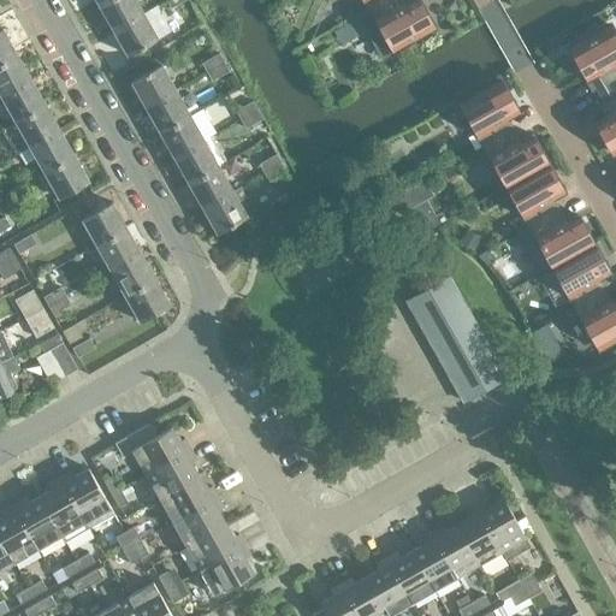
[(112,29),(142,12),(135,0),(105,0),(98,5),(112,29)]
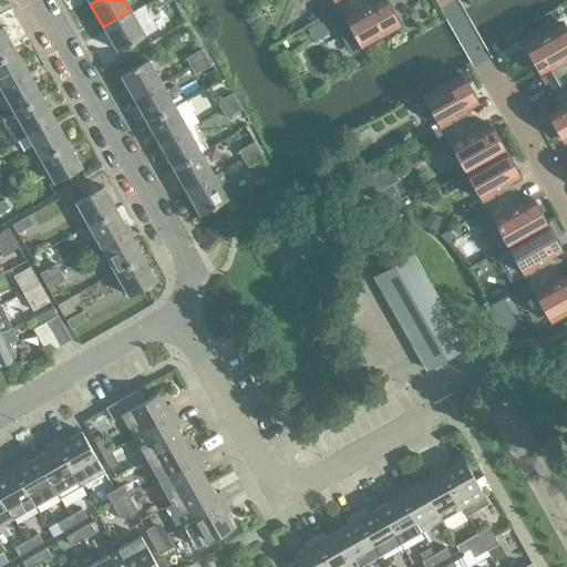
[(350,0),(329,12),(350,50),(372,38),(374,41),(389,34),(387,30),(399,22),(385,0),(375,0),(372,2),(370,0),(350,0)]
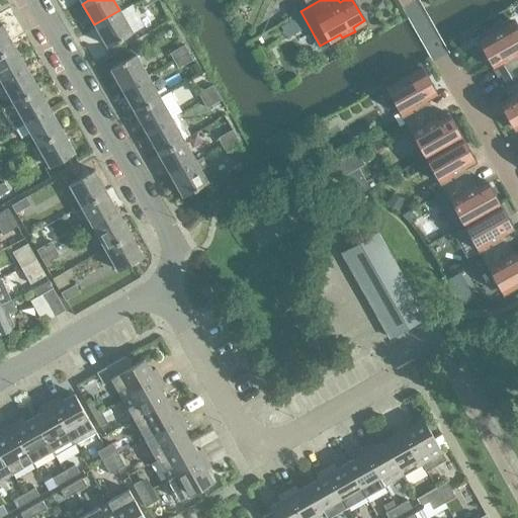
[(320,0),(306,0),(309,6),(300,11),(320,0)]
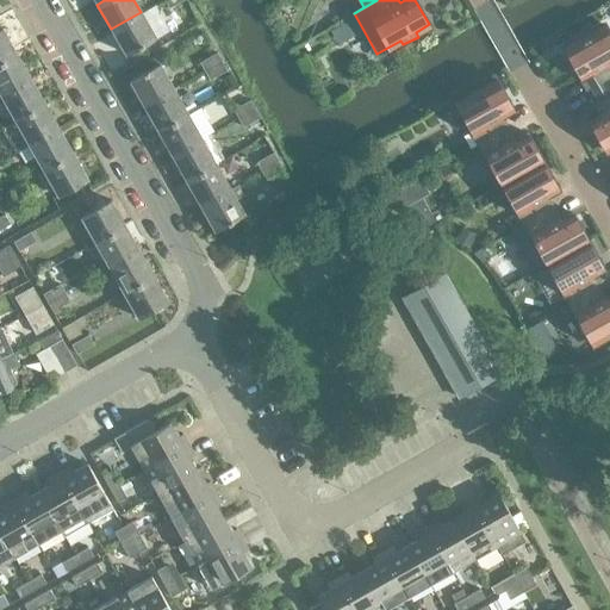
[(125,55),(155,37),(141,12),(111,29),(125,55)]
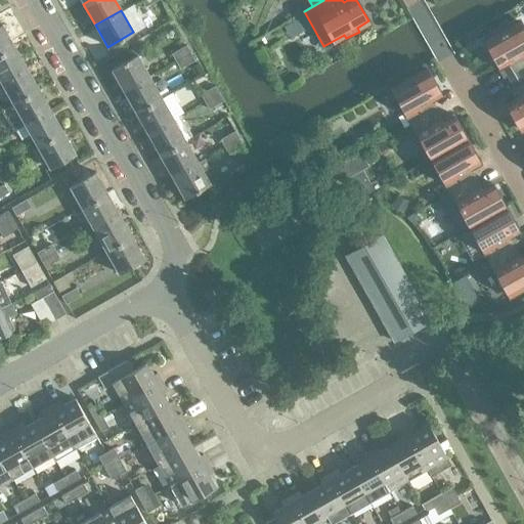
[(523,78),(523,30),(520,23),(484,42),(505,77),(508,75),(513,85),(523,78)]
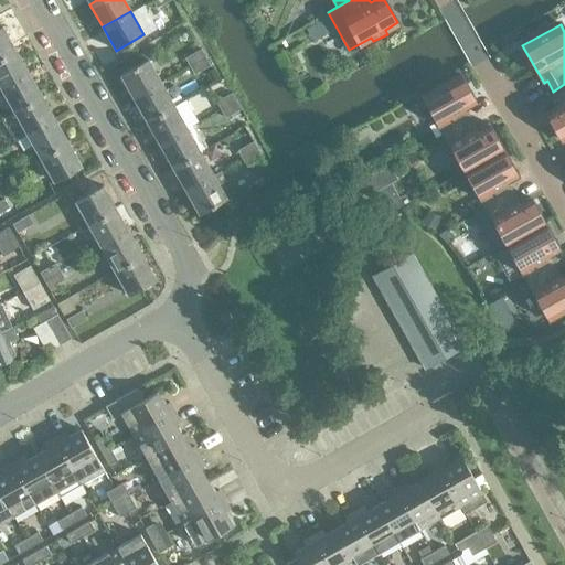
[(1,25),(0,27),(0,57),(14,50),(1,25)]
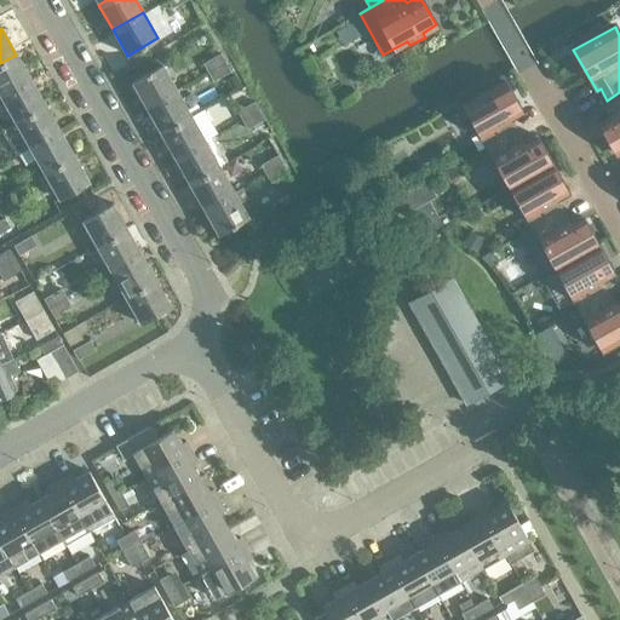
[(202,64),(207,73),(225,63),(220,53),(202,64)]
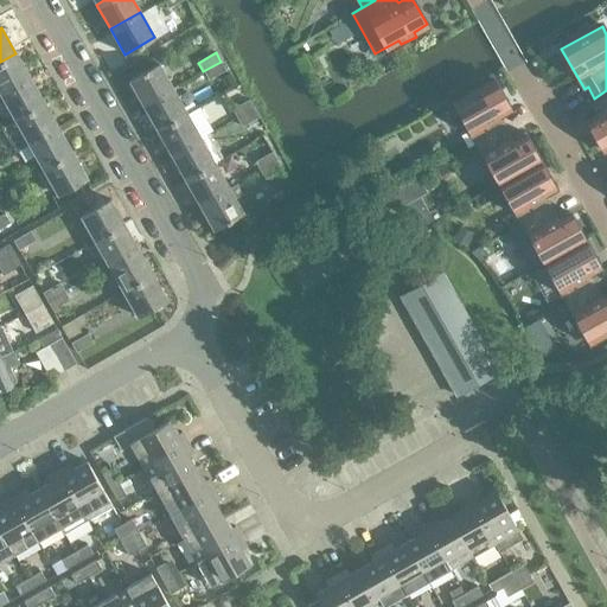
[(0,95),(30,78),(16,53),(0,62),(0,95)]
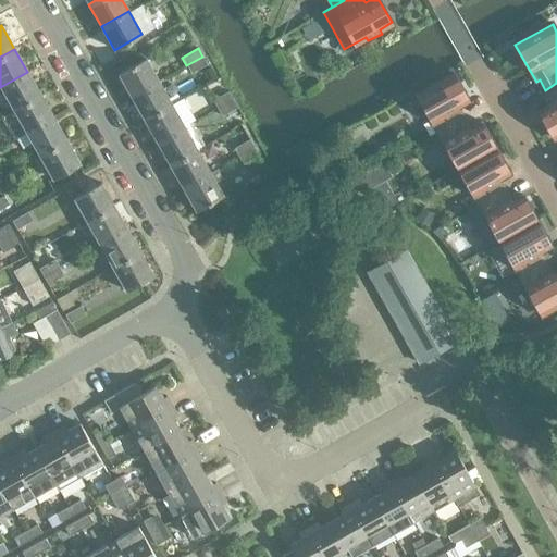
[(202,57),(186,65),(190,74),(207,64),(202,57)]
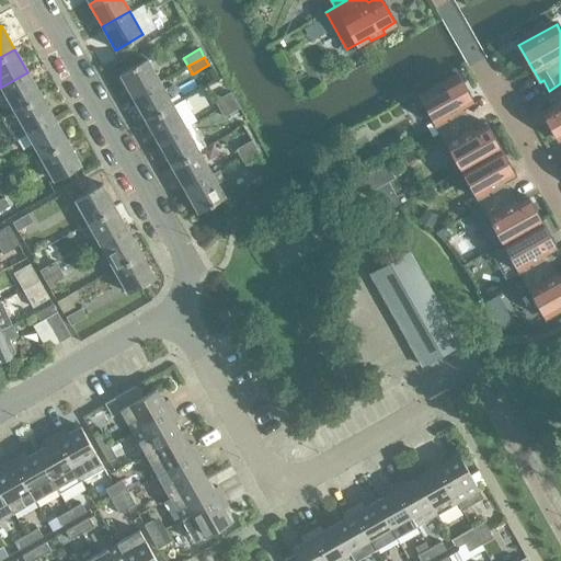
[(118,75),(133,98),(160,82),(147,58),(118,75)]
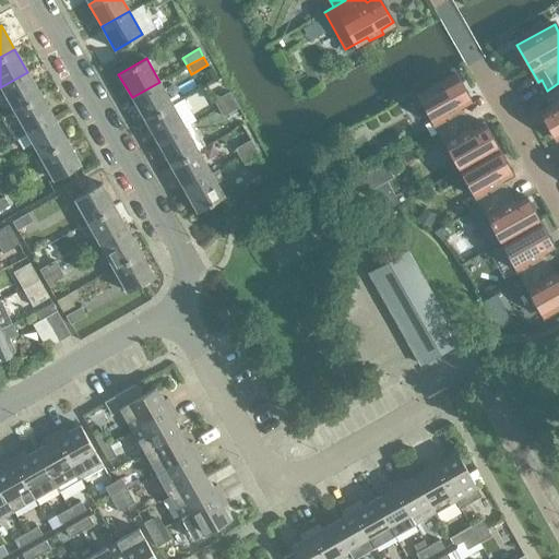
[(0,88),(13,111),(40,95),(27,72),(0,87),(0,88)]
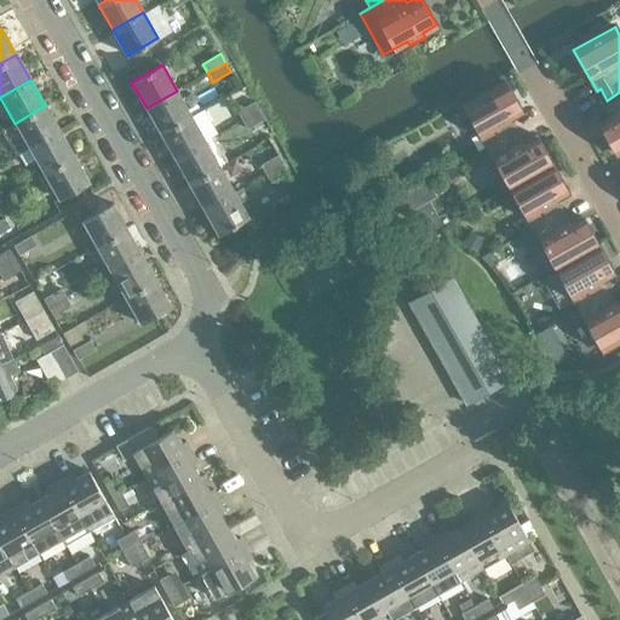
[(486,147),(516,131),(509,119),(521,112),(505,81),(463,105),(486,147)]
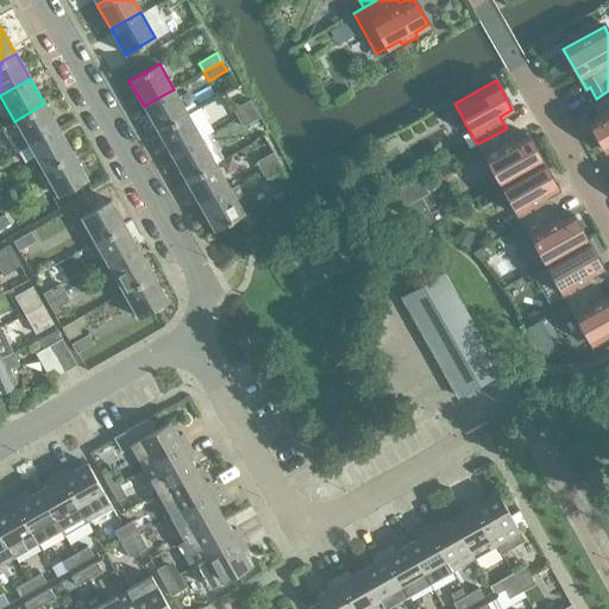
[(144,106),(157,131),(188,113),(174,89),(144,106)]
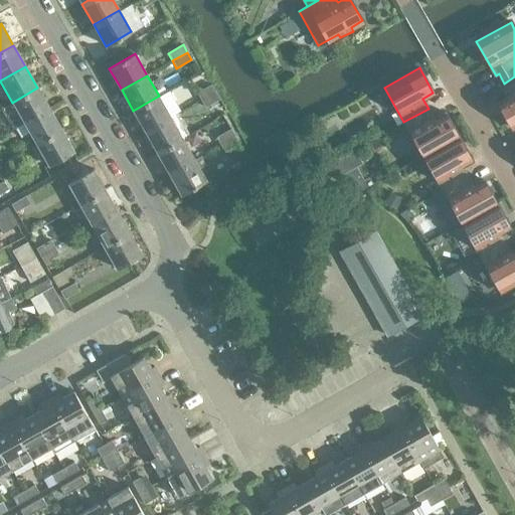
[(497,103),(510,128),(514,125),(514,79),(502,88),(507,97),(497,103)]
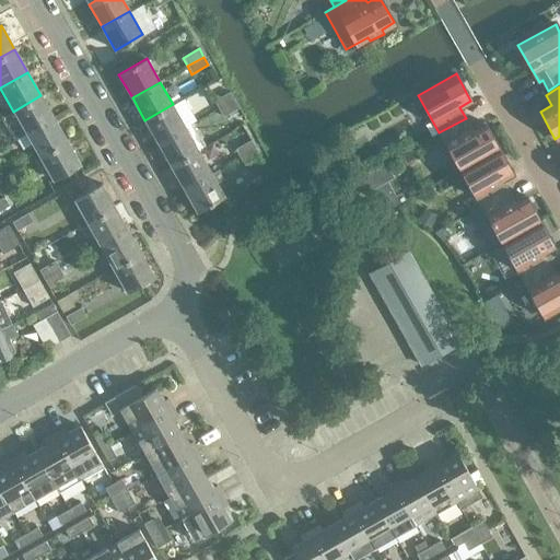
[(213,101),(218,109),(234,100),(230,92),(213,101)]
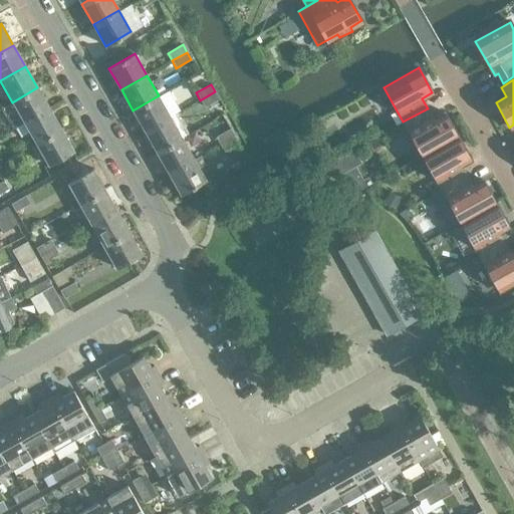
[(23,123),(35,116),(49,108),(37,87),(12,102),(23,123)]
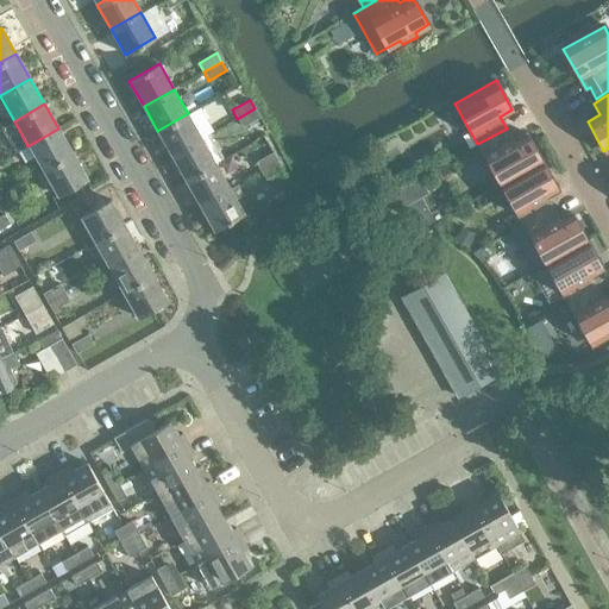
[(255,108),(237,119),(242,129),(259,118),(255,108)]
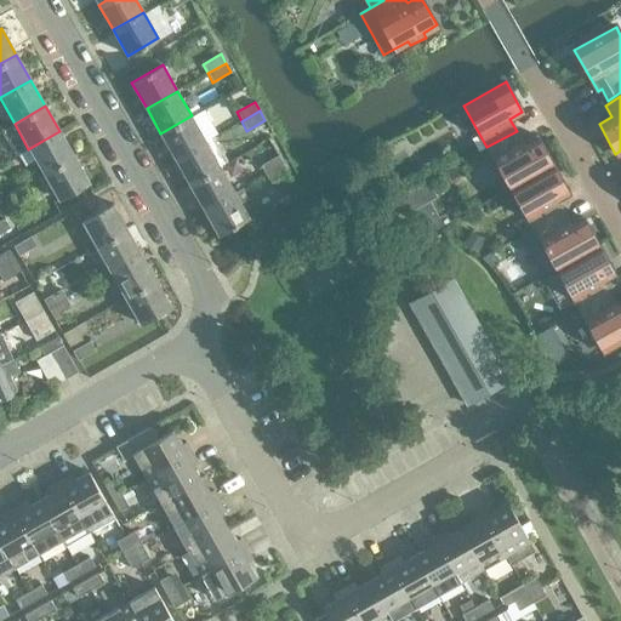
[(192,115),(160,134),(175,159),(205,141),(217,132),(212,123),(199,130),(192,115)]
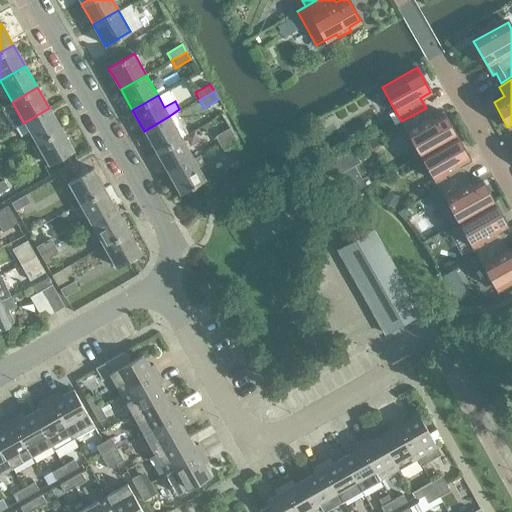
[(35,144),(61,129),(49,108),(35,116),(23,123),(35,144)]
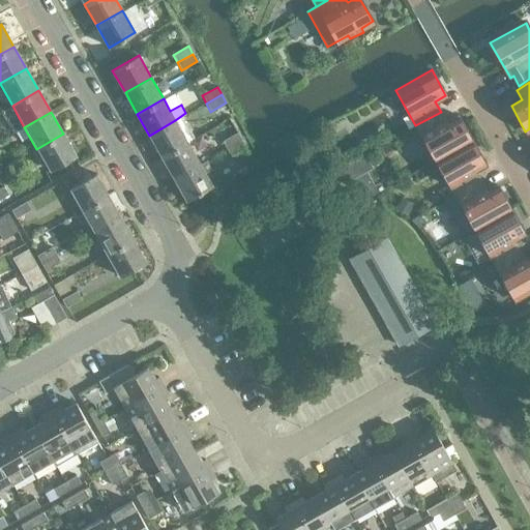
[(435,160),(471,140),(457,115),(446,121),(441,112),(415,125),(435,160)]
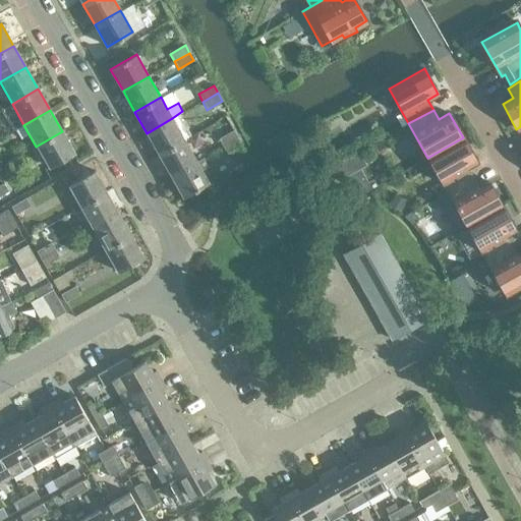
[(147,133),(159,154),(184,139),(172,118),(147,133)]
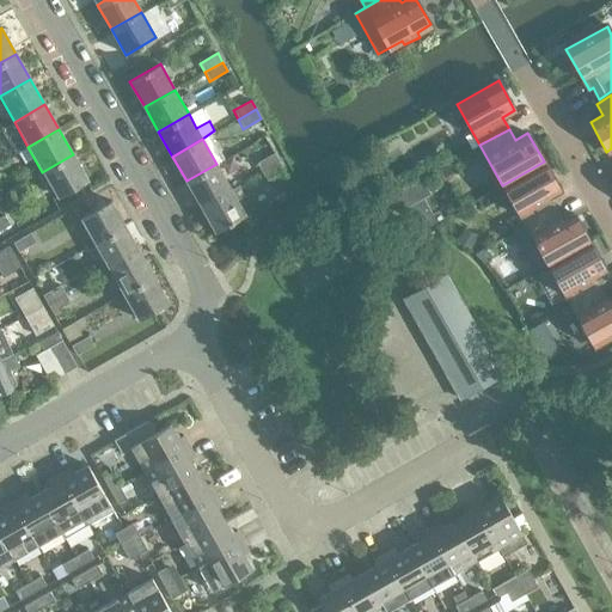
[(279,161),(274,152),(256,163),(262,172),(279,161)]
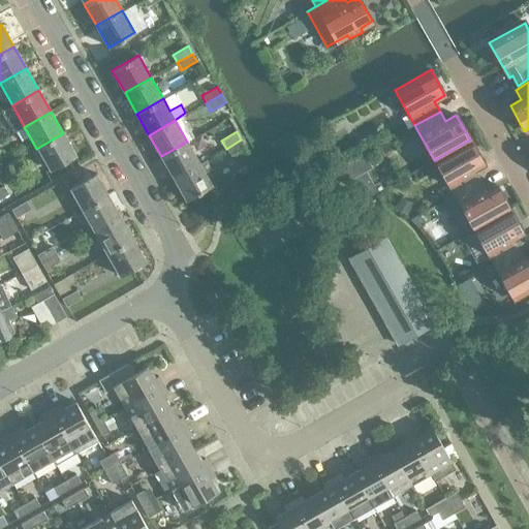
[(75,156),(63,133),(36,149),(50,170),(75,156)]
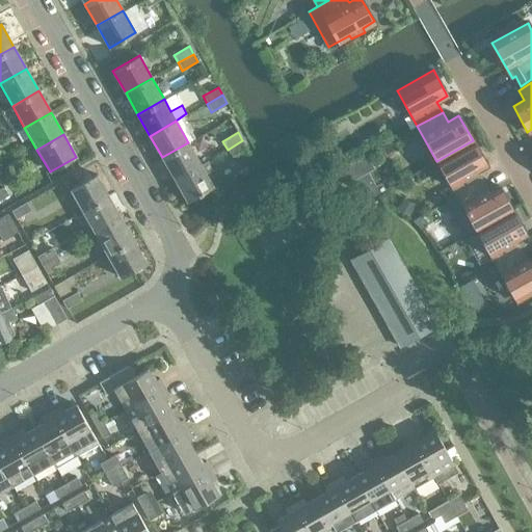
[(242,140),(228,150),(232,157),(246,148),(242,140)]
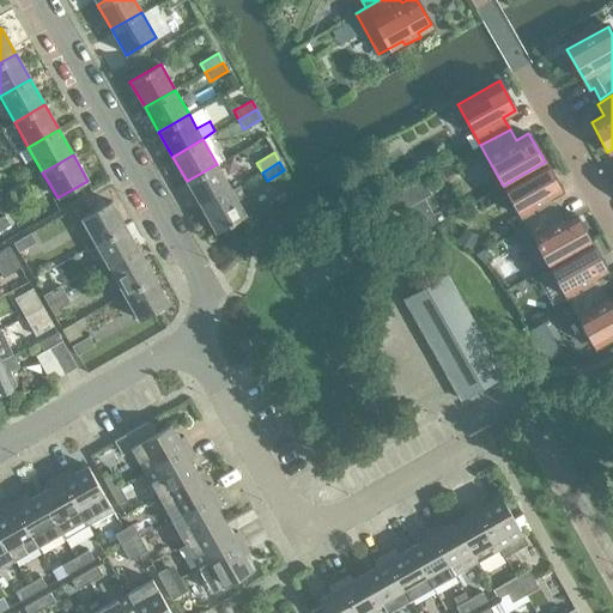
[(526,225),(554,208),(548,198),(560,190),(545,162),(503,186),(526,225)]
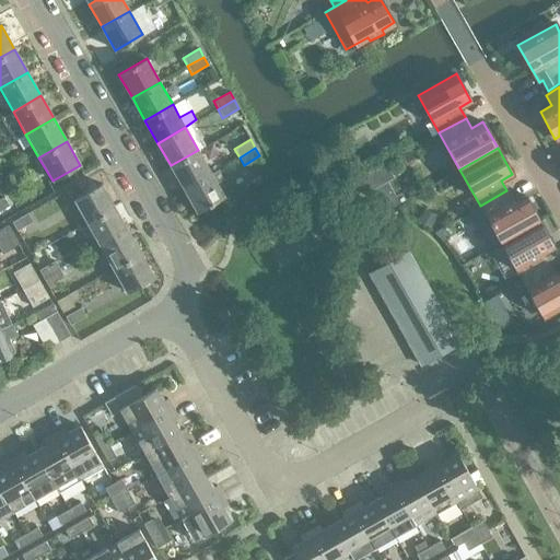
[(171,165),(184,188),(211,173),(198,150),(171,165)]
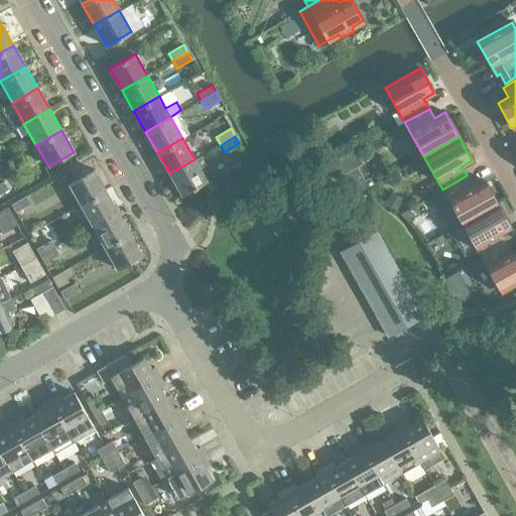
[(181,196),(207,180),(195,159),(169,173),(181,196)]
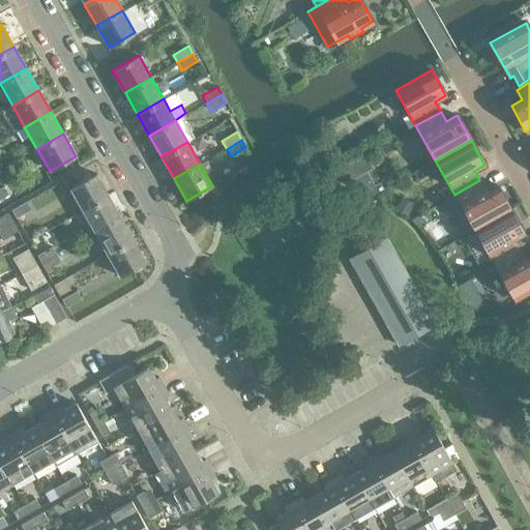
[(82,211),(108,196),(95,174),(68,188),(82,211)]
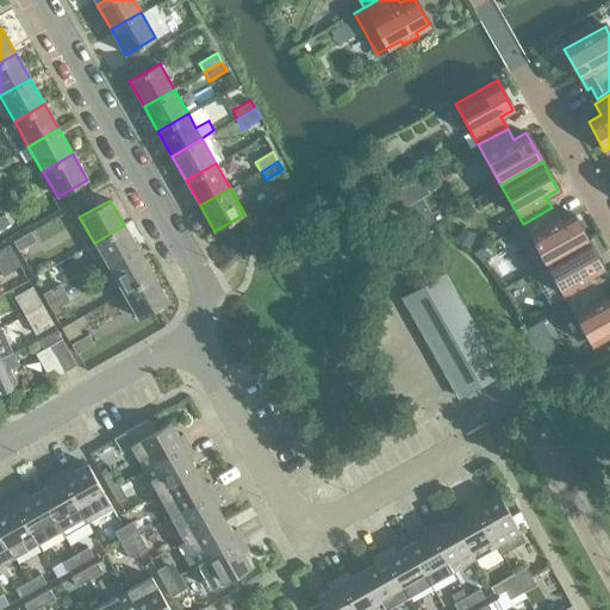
[(546,263),(587,241),(571,212),(559,219),(552,207),(523,224),(546,263)]
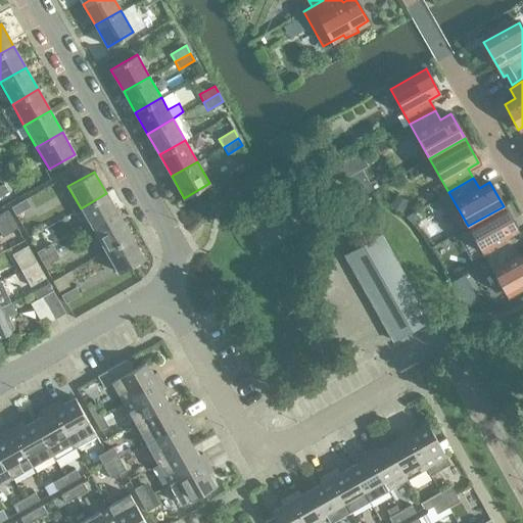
[(93,230),(119,215),(106,193),(81,208),(93,230)]
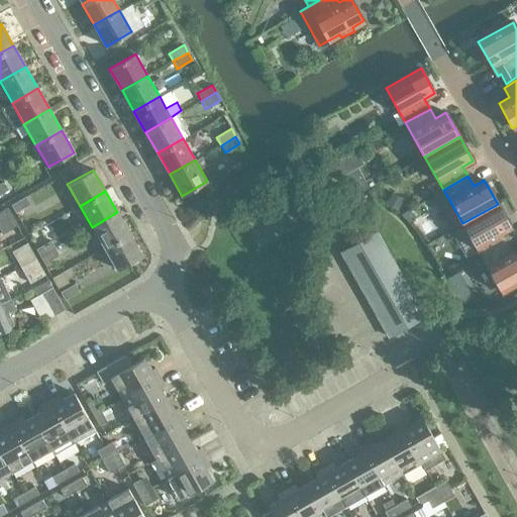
[(392,191),(386,202),(398,209),(399,208),(404,198),(392,191)]
